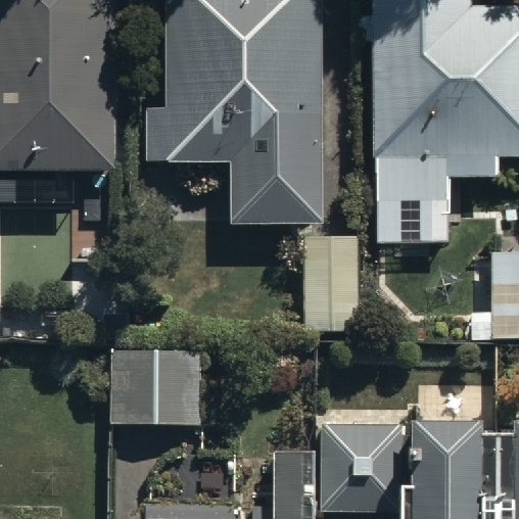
[(0,0),(0,166),(113,166),(113,0),(0,0)]
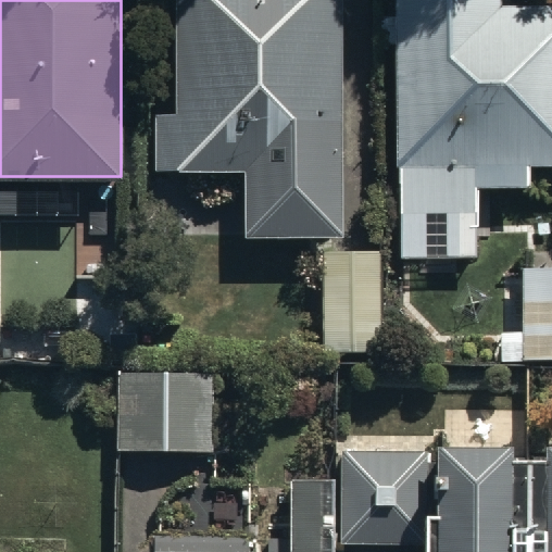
[(338,233),(337,0),(175,0),(175,114),(157,114),(157,170),(245,170),(245,233),(338,233)]
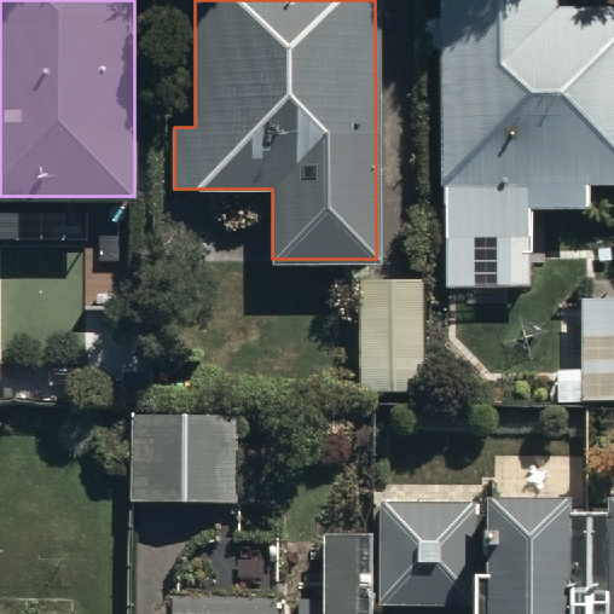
[(613,1),(555,3),(555,0),(439,0),(439,19),(426,19),(426,51),(438,50),(439,183),(444,183),(444,237),(533,236),(532,184),(613,181),(613,1)]
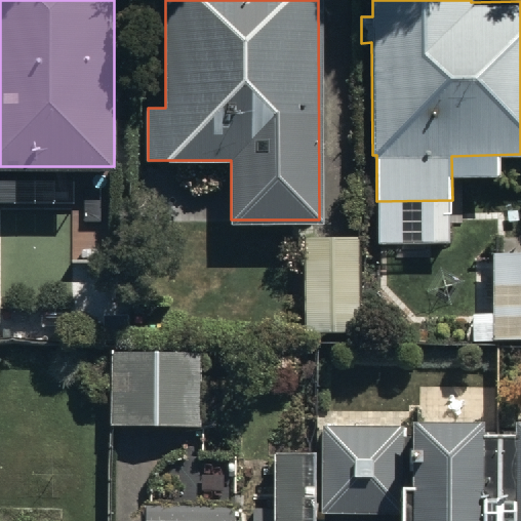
[(360,333),(358,237),(305,238),(307,334),(360,333)]
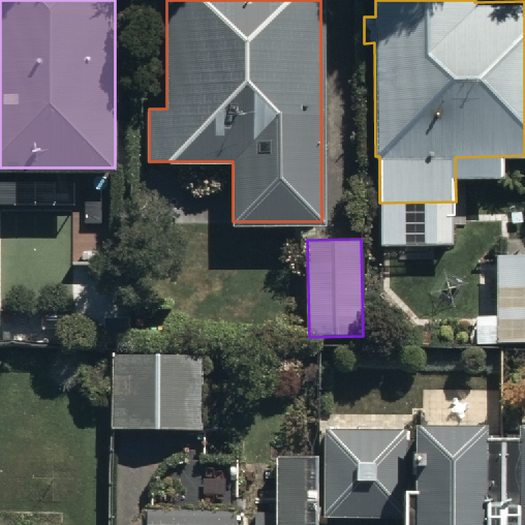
[(524,250),(498,250),(498,343),(524,342),(524,250)]
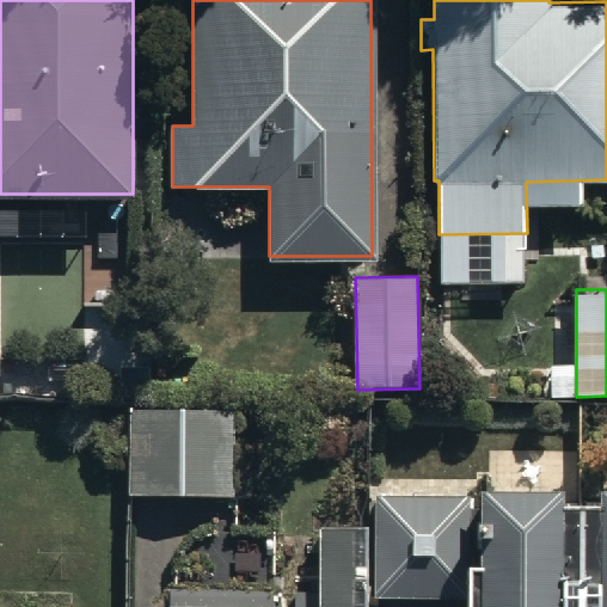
[(240,411),(133,409),(132,498),(238,501),(240,411)]
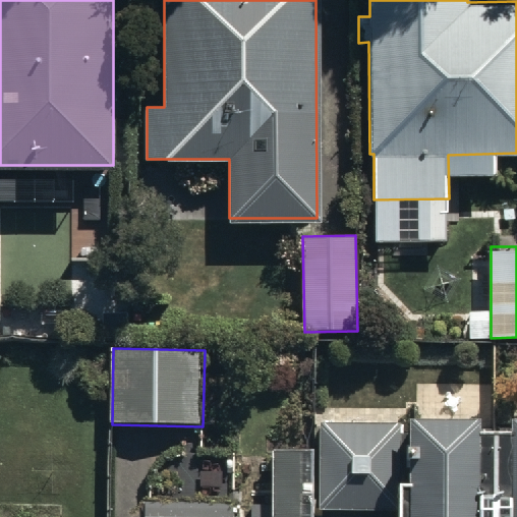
[(320,421),(320,509),(392,510),(392,516),(516,516),(516,407),(510,407),(510,423),(471,423),(471,412),(404,412),(404,421),(320,421)]
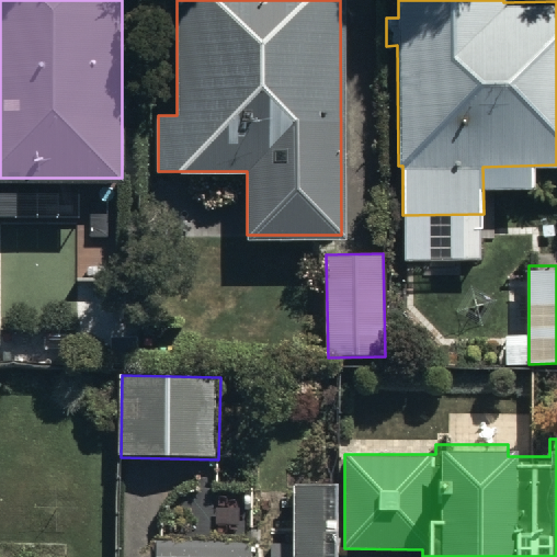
All buildings are outlined.
